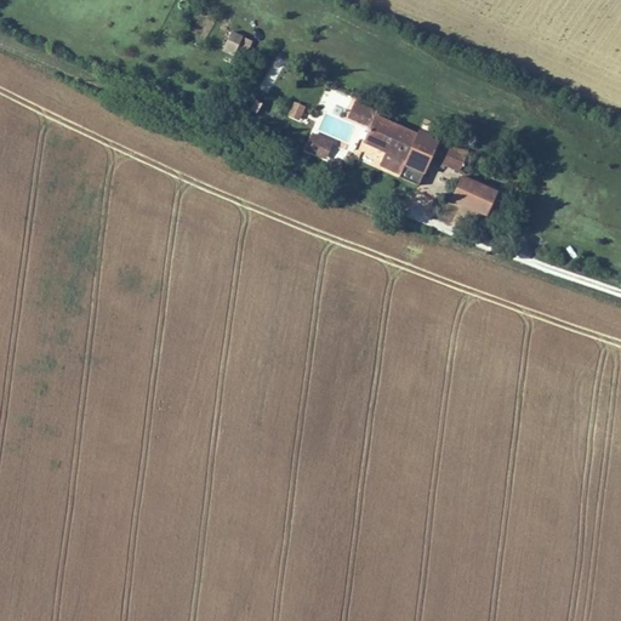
[(245,58),(252,41),(231,30),(222,47),(245,58)]
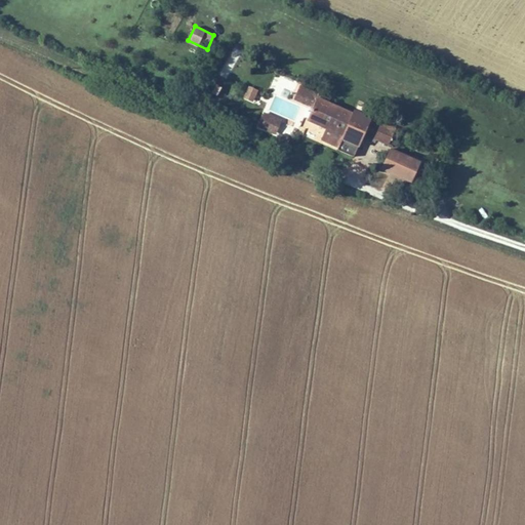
[(396,127),(353,109),(352,112),(317,96),(319,92),(299,84),(293,99),(312,108),(307,120),(325,128),(342,135),(341,138),(358,146),(363,134),(389,146),(396,127)]
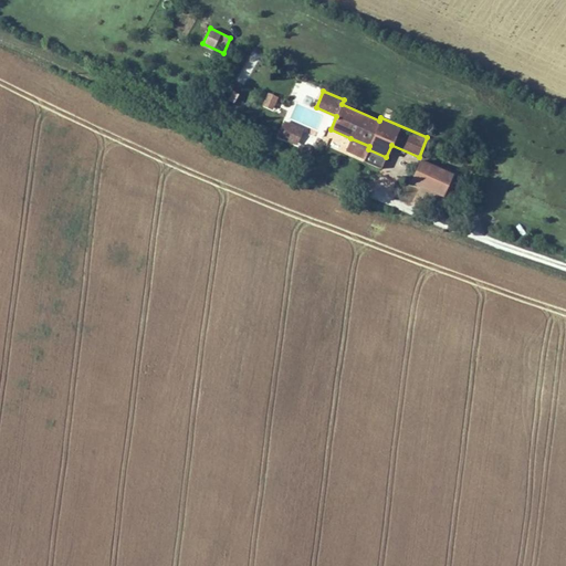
[(272,109),(278,96),(268,92),(262,105),(272,109)]
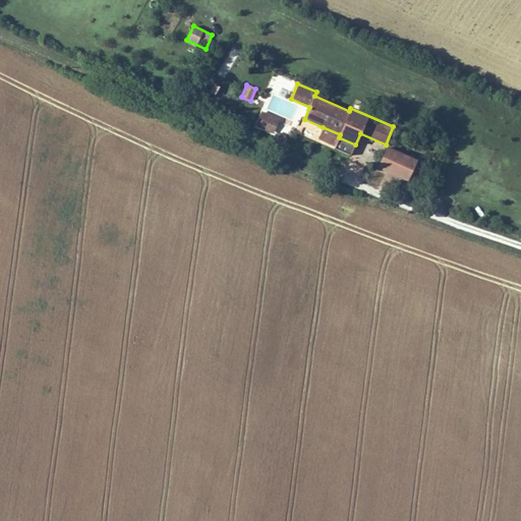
[(279,119),(262,111),(254,125),(273,133),(279,119)]
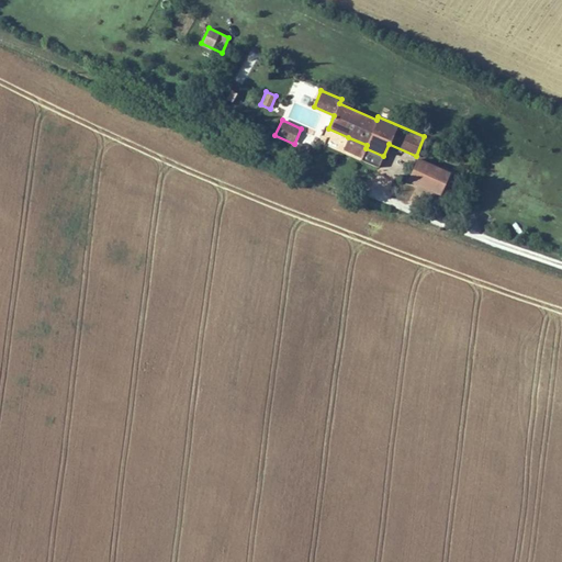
[(366,148),(367,145),(348,137),(344,149),(361,157),(366,148)]
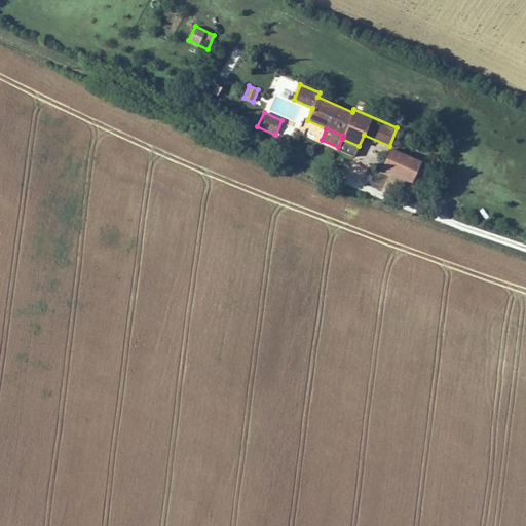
[(354,157),(359,146),(342,139),(338,147),(337,150),(354,157)]
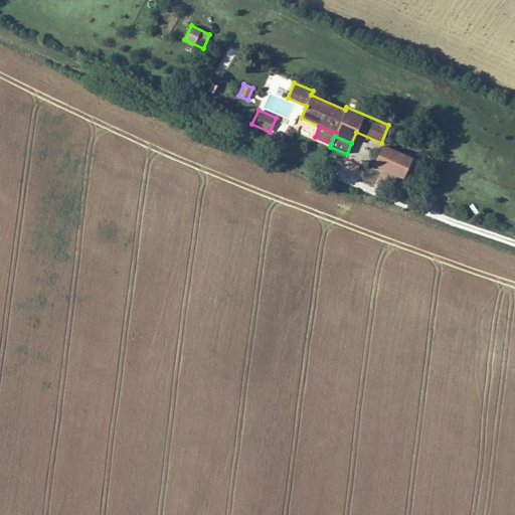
[(382,145),(373,166),(403,179),(412,158),(382,145)]
